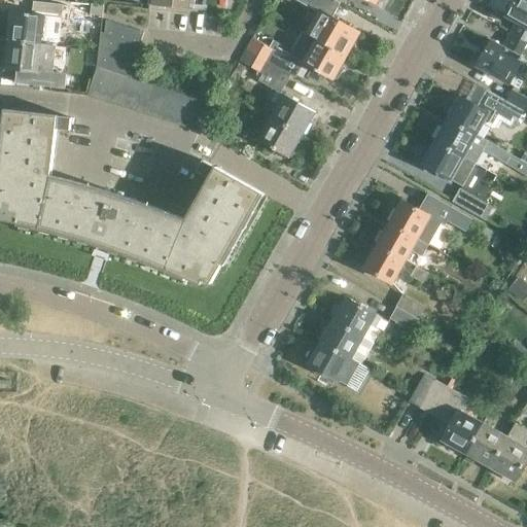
[(188,9),(188,0),(152,0),(152,6),(188,9)]
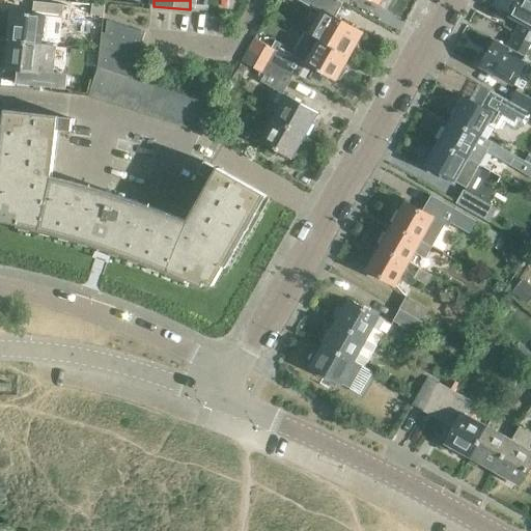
[(343,3),(338,0),(302,0),(306,2),(323,11),(310,34),(348,56),(362,32),(336,17),(343,3)]
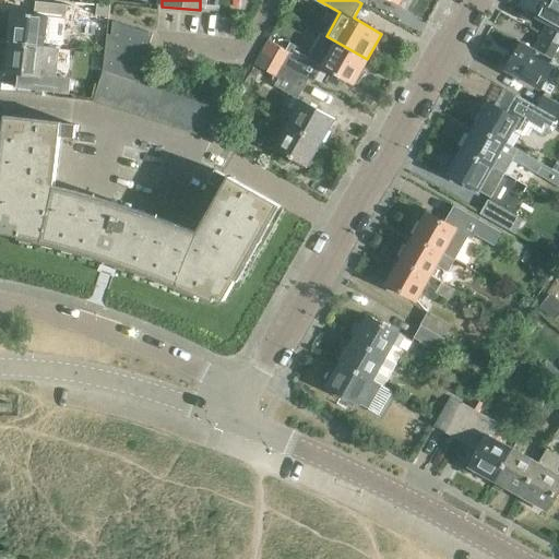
[(558,46),(558,0),(545,0),(535,18),(547,24),(540,36),(558,46)]
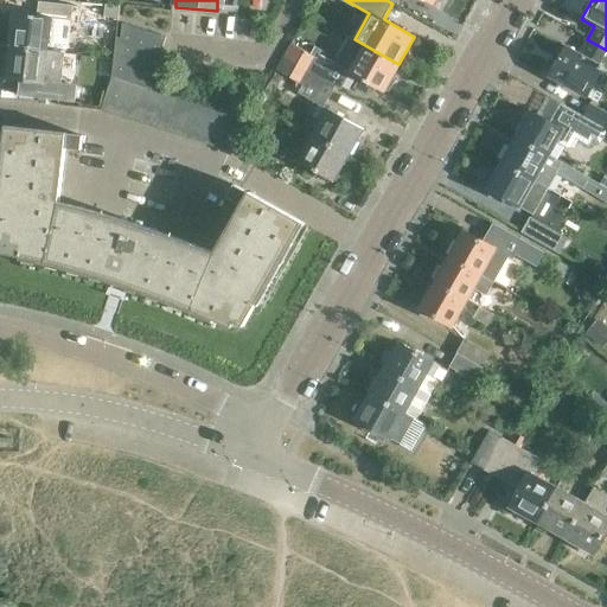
[(11,48),(48,52),(51,19),(70,21),(72,6),(38,2),(38,4),(39,4),(38,17),(14,14),(11,48)]
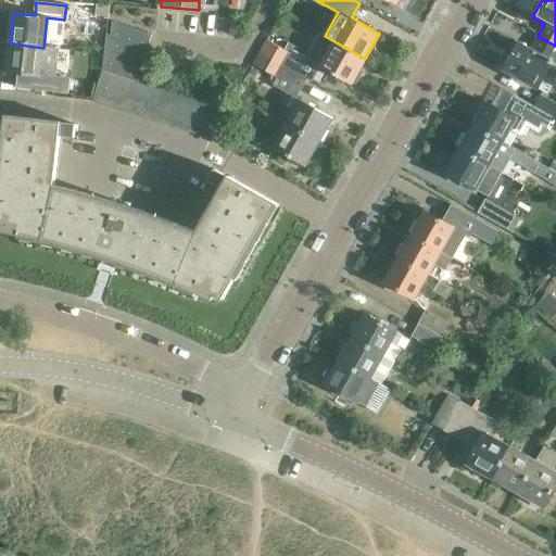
[(110,5),(97,3),(95,15),(108,16),(110,5)]
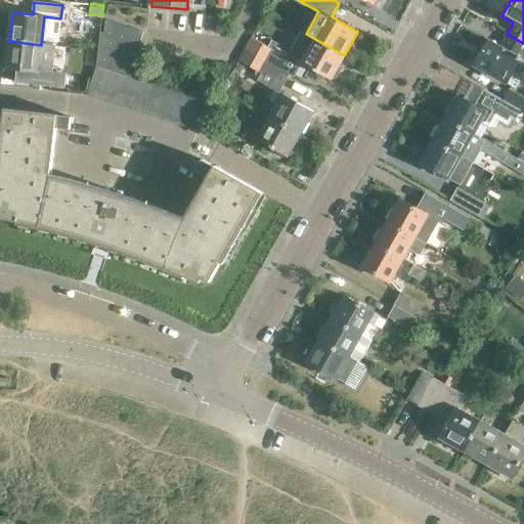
[(106,35),(100,33),(99,33),(96,68),(108,72),(121,76),(128,78),(142,32),(107,20),(106,35)]
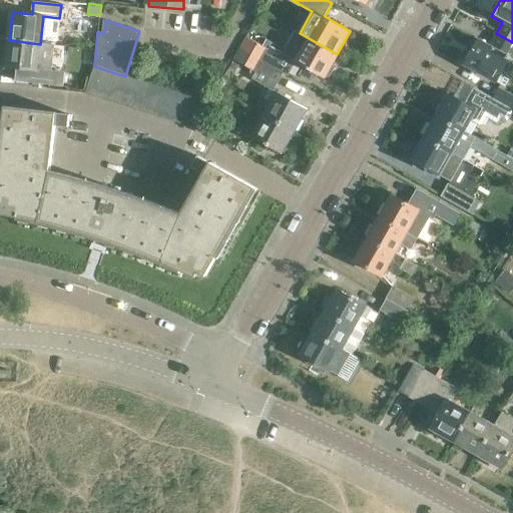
[(240,48),(284,73),(288,75),(296,61),(324,77),(337,54),(300,33),(295,30),(282,53),(271,47),(270,50),(246,38),(240,48)]
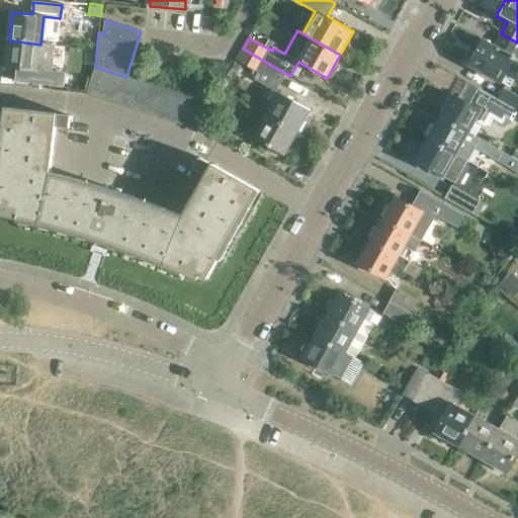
[(517,42),(501,33),(493,48),(482,41),(468,65),(500,82),(507,70),(511,72),(517,62),(517,42)]
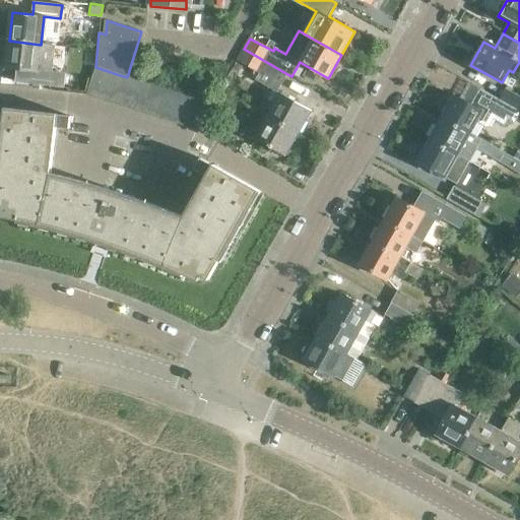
[(37,72),(41,45),(9,41),(6,69),(26,71),(24,83),(53,86),(54,74),(37,72)]
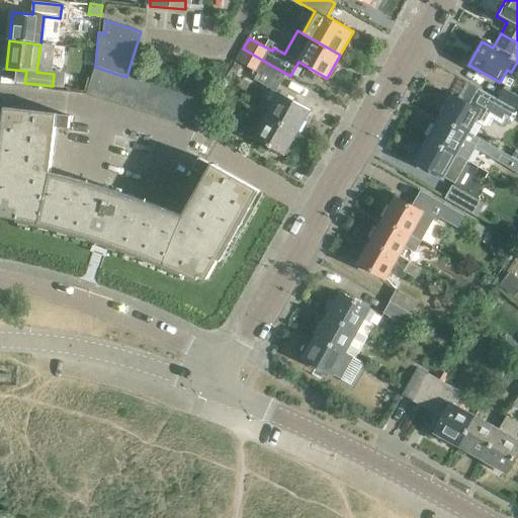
[(286,74),(243,49),(237,60),(258,72),(255,79),(276,91),(286,74)]
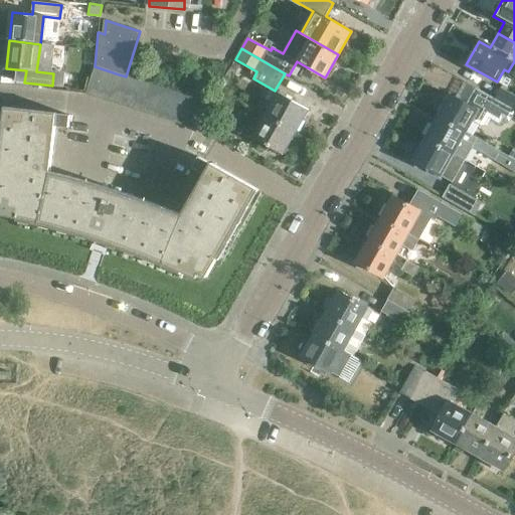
[(86,94),(99,97),(107,70),(95,66),(86,94)]
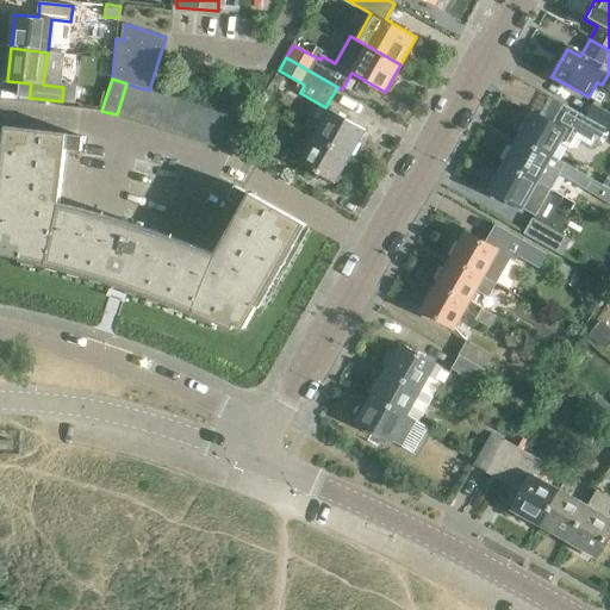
[(131,119),(141,88),(126,83),(117,114),(131,119)]
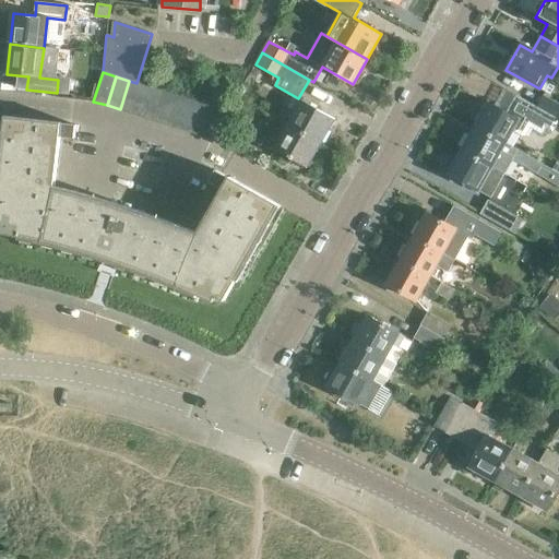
[(133,114),(142,84),(137,83),(129,81),(120,109),(133,114)]
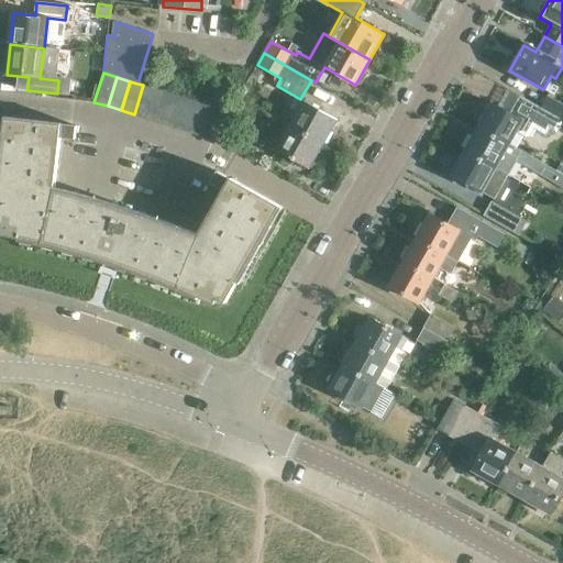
[(134,114),(147,118),(156,89),(143,85),(134,114)]
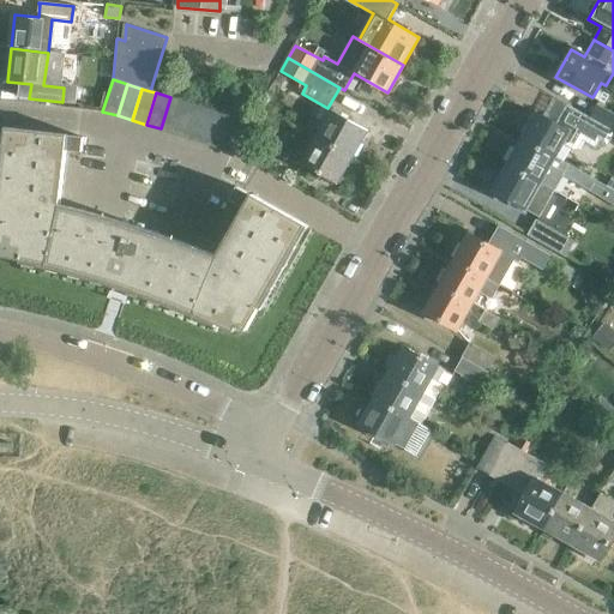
[(175,133),(185,102),(170,97),(161,128),(175,133)]
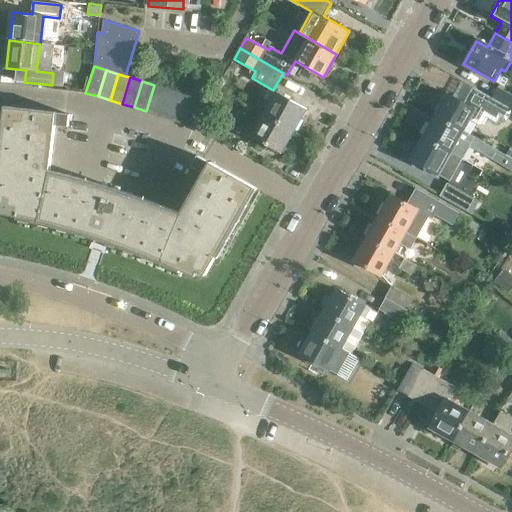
[(158,114),(165,88),(154,85),(146,111),(158,114)]
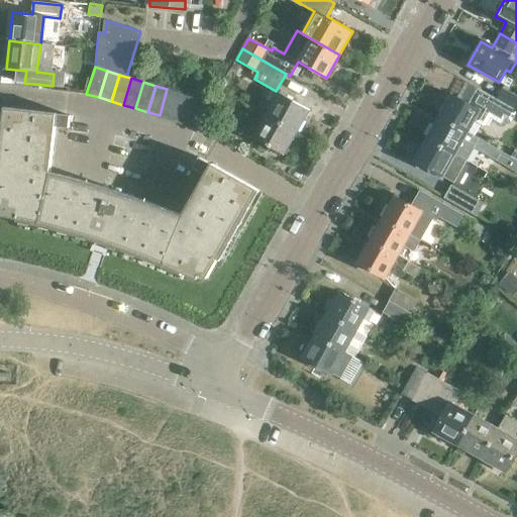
[(440,115),(438,117),(466,133),(467,132),(474,120),(484,126),(490,117),(501,123),(504,118),(510,122),(516,110),(496,98),(477,87),(467,104),(451,95),(446,104),(441,103),(437,111),(440,115)]
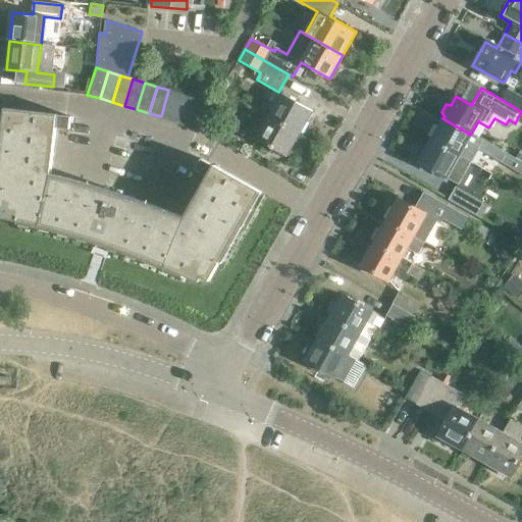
[(501,99),(521,111),(521,110),(521,96),(507,88),(501,99)]
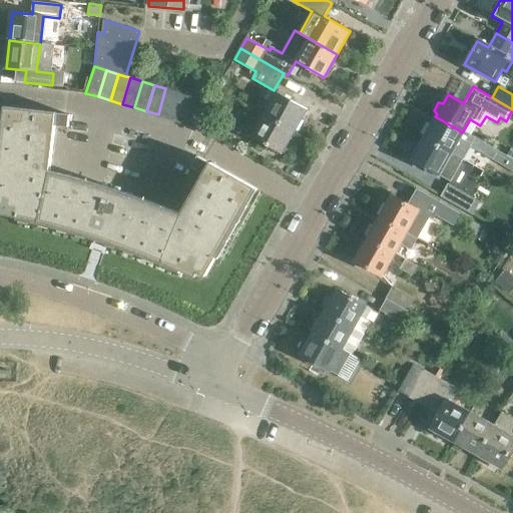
[(158,114),(170,118),(177,92),(165,88),(158,114)]
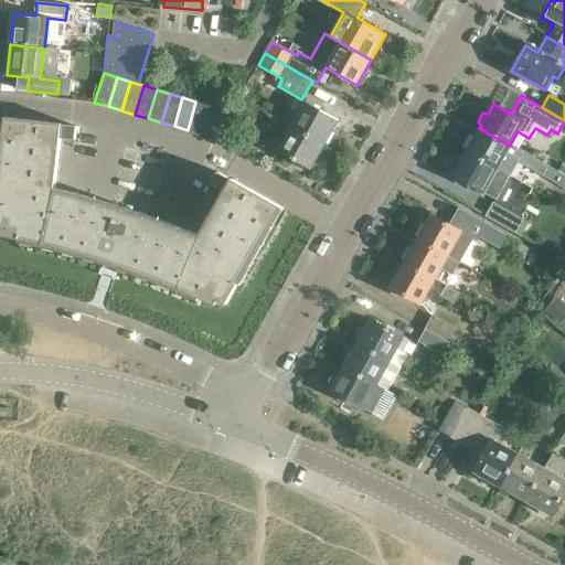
[(337,120),(301,99),(296,110),(299,113),(292,126),(323,144),(337,120)]
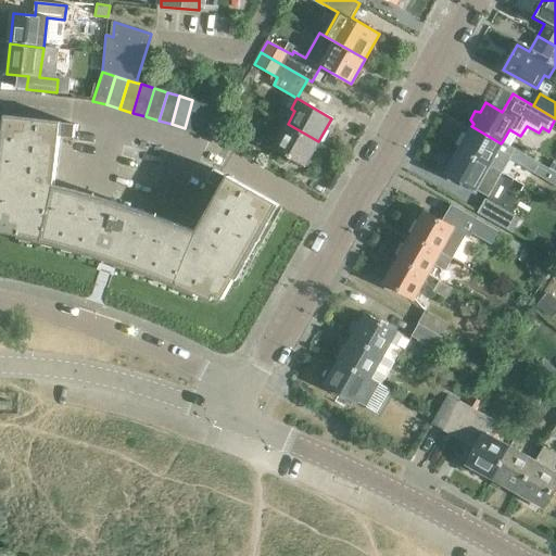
[(185,128),(198,131),(205,103),(192,100),(185,128)]
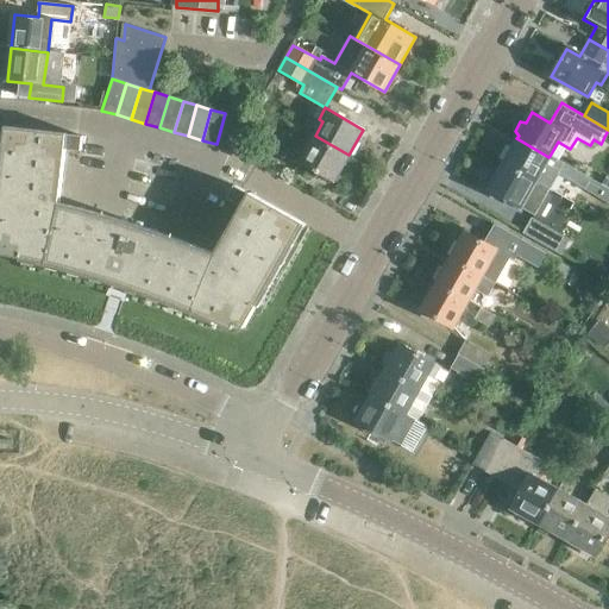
[(231,149),(239,137),(248,120),(225,113),(217,144),(231,149)]
